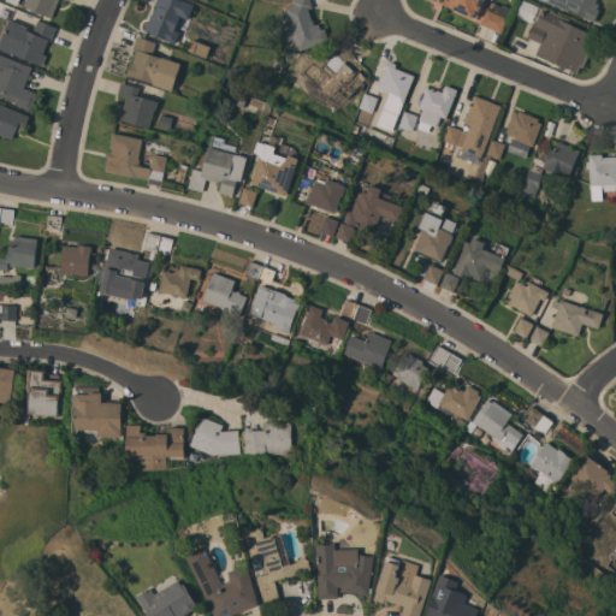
[(23,6),(25,0),(67,0),(67,1),(64,0),(58,0),(51,18),(23,6)]
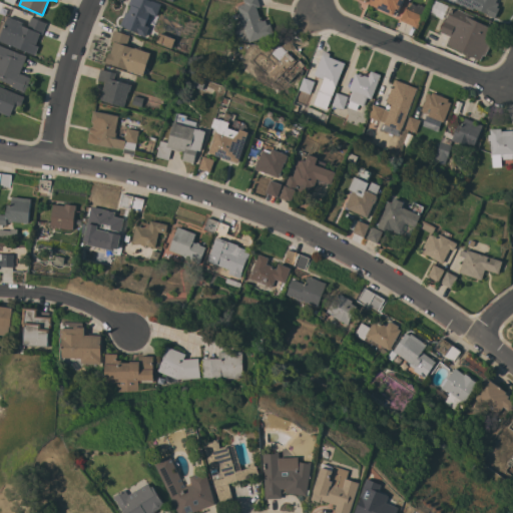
[(129,0),(146,0),(149,1),(150,0),(161,4),(156,16),(149,13),(144,25),(148,27),(144,36),(137,33),(119,26),(124,12),(127,13),(130,5),(127,4),(129,0)]
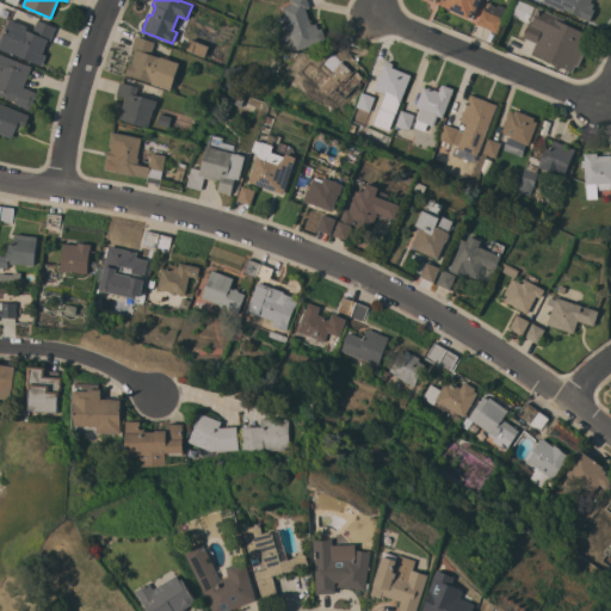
[(321,29),(326,41),(296,50),(295,45),(283,49),(279,38),(291,34),(290,30),(287,31),(282,17),(285,16),(282,7),(291,5),(289,0),(307,0),(309,7),(306,8),(309,20),(310,19),(312,25),(315,24),(318,30),(321,29)]
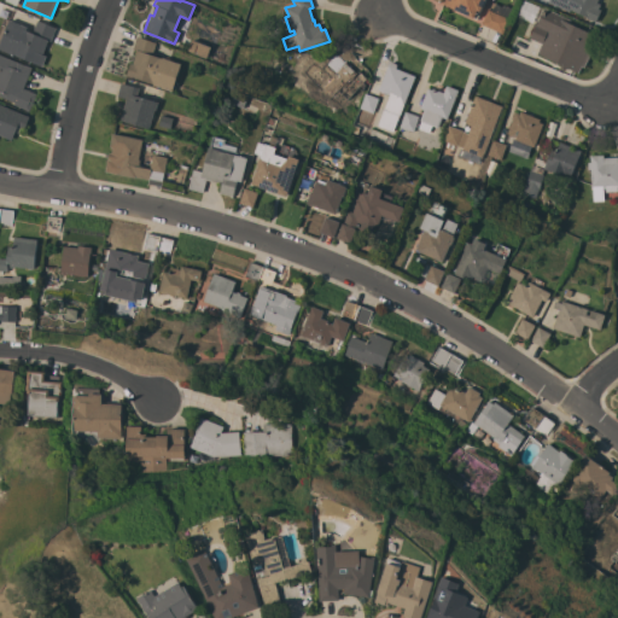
[(484,0),(477,18),(450,7),(452,7),(444,4),(445,3),(439,0),(484,0)]
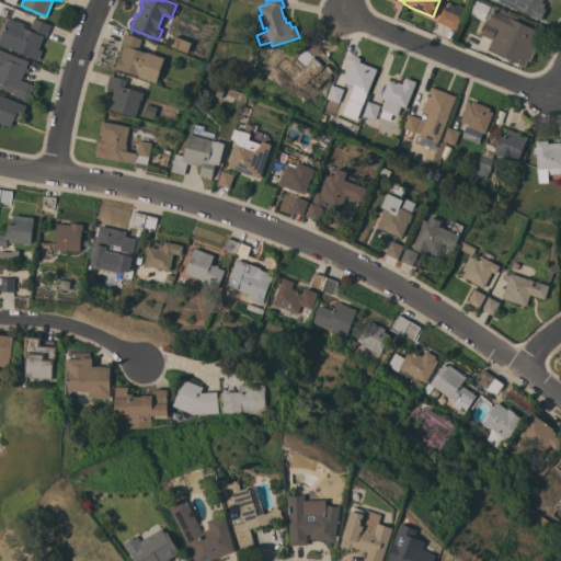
[(474,0),(489,6),(483,21),(469,14),(474,0)]
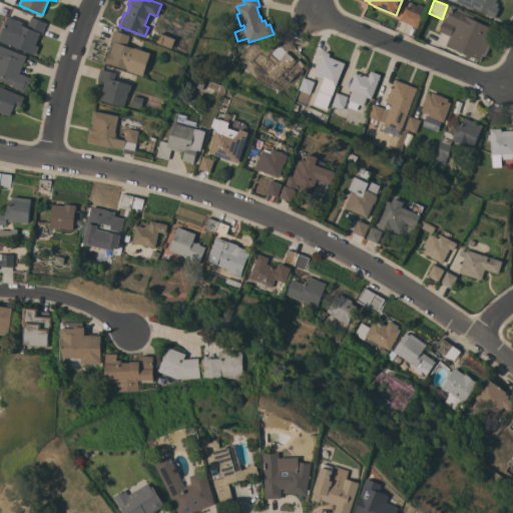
[(475,0),(496,0),(495,2),(498,3),(496,7),(499,8),(494,18),(487,15),(487,14),(472,7),(475,0)]
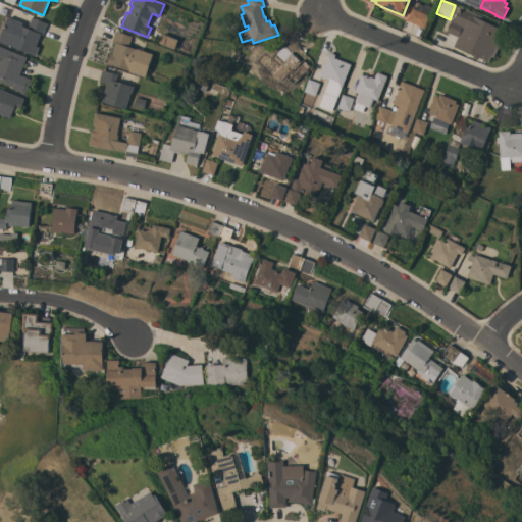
[(481,16),(480,19),(503,30),(500,36),(502,37),(501,41),(502,42),(500,46),(498,45),(493,56),(491,55),(488,61),(478,56),(477,59),(473,57),(474,54),(454,45),(457,37),(447,33),(452,22),(451,21),(453,16),(455,17),(460,6),(481,16)]
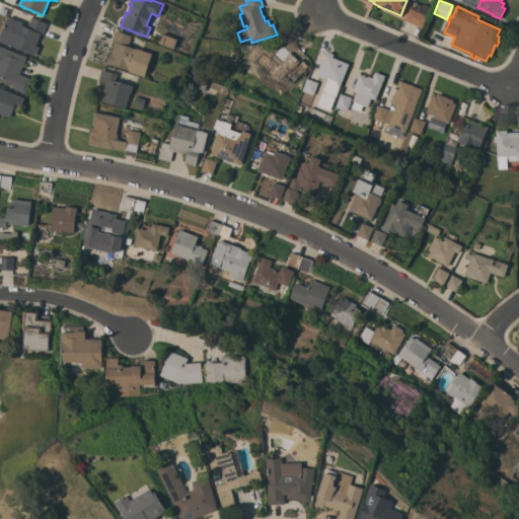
[(428,16),(422,28),(404,20),(410,8),(428,16)]
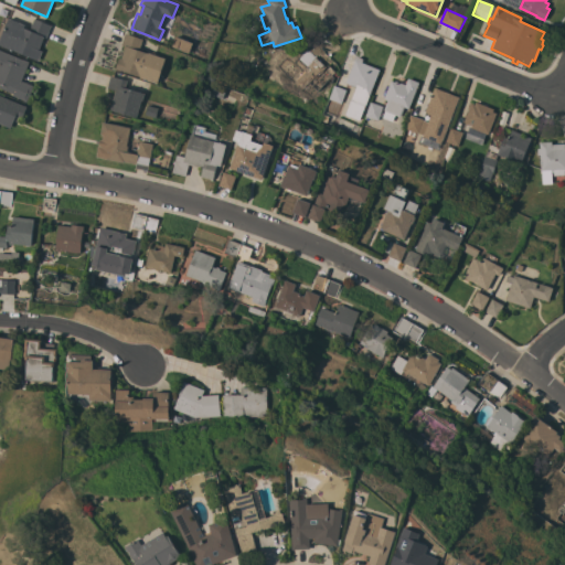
[(38,61),(0,44),(0,38),(8,18),(24,24),(23,28),(29,31),(34,19),(51,25),(45,38),(43,36),(39,50),(42,51),(38,61)]
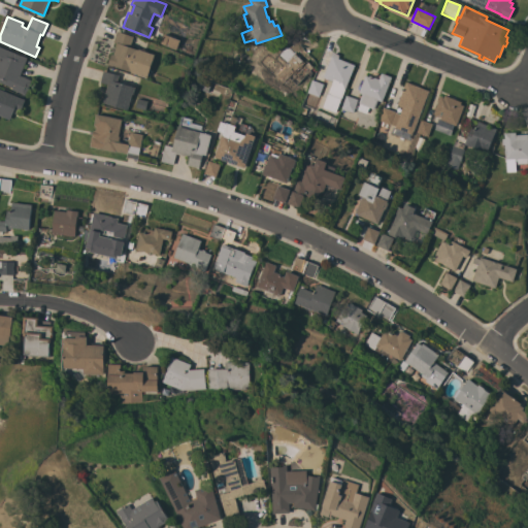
[(146,78),(130,72),(112,66),(107,64),(111,54),(112,54),(117,43),(113,42),(117,31),(133,36),(130,46),(138,50),(138,48),(155,55),(146,78)]
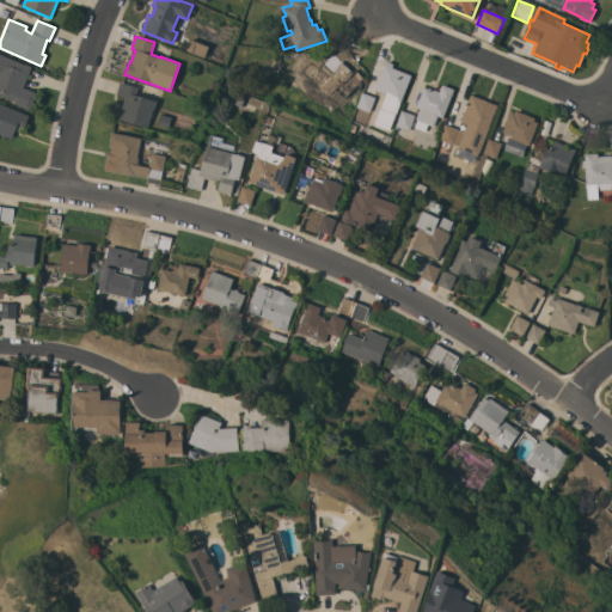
[(208,47),(203,57),(185,50),(189,40),(208,47)]
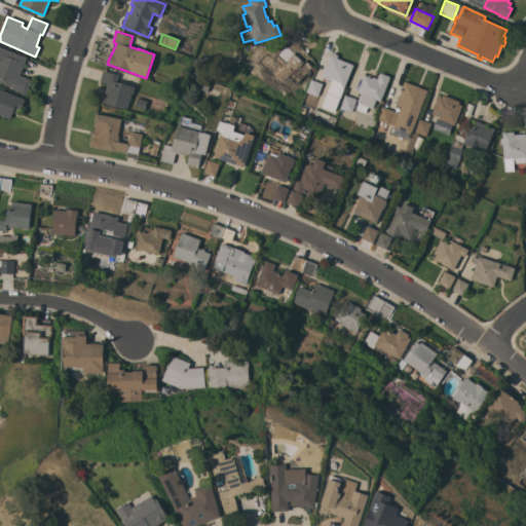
[(287,42),(296,51),(294,52),(303,62),(305,59),(313,66),(309,70),(310,71),(308,77),(305,74),(295,85),(296,85),(289,92),(279,84),(280,83),(272,75),(274,72),(266,65),(287,42)]
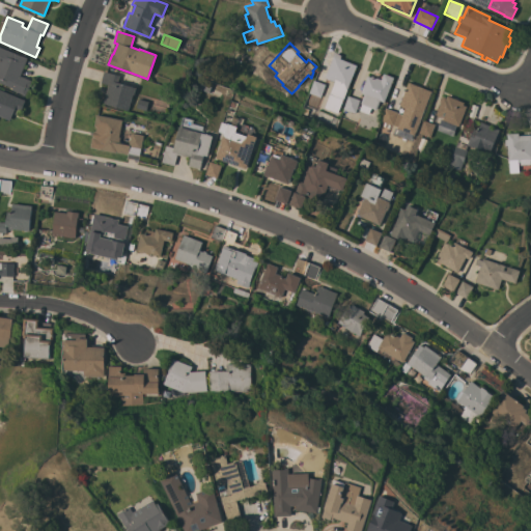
[(0,47),(21,56),(22,55),(27,58),(20,76),(31,80),(25,95),(11,90),(12,88),(0,82),(0,47)]
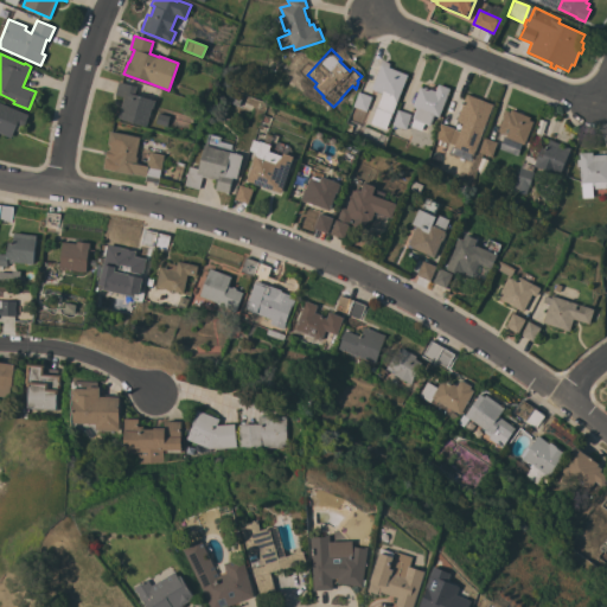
[(393,113),(391,113),(385,129),(370,123),(382,94),(371,89),(381,64),(408,75),(393,113)]
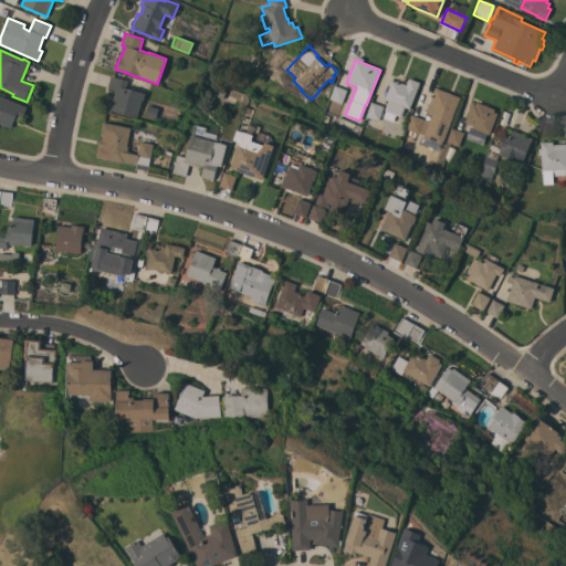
[(115,91),(107,88),(111,75),(127,81),(125,87),(144,93),(142,102),(140,101),(136,117),(109,109),(115,91)]
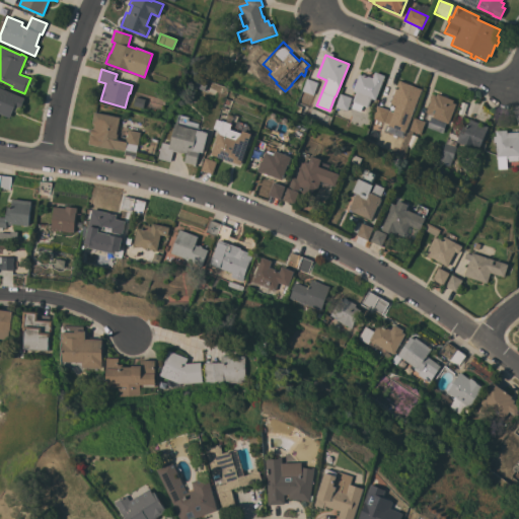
[(375,99),(371,98),(367,107),(361,104),(359,108),(351,105),(353,101),(352,101),(356,92),(352,90),(359,74),(363,75),(363,74),(372,78),(375,71),(384,75),(375,99)]
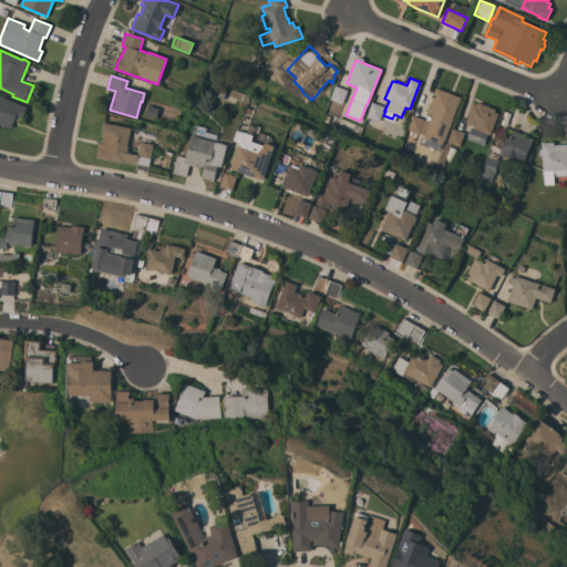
[(210,95),(215,84),(226,89),(223,100),(210,95)]
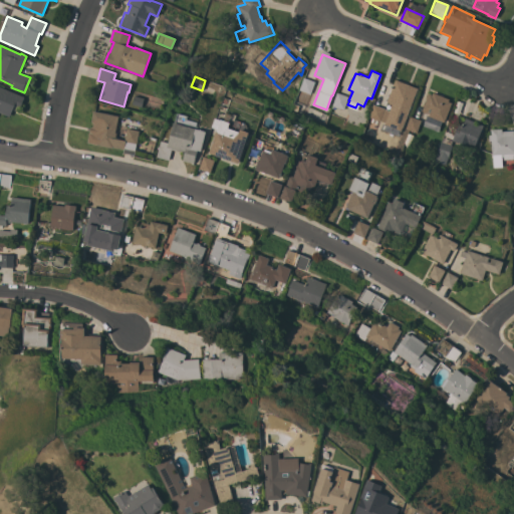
[(314,81),(310,94),(300,90),(304,77),(314,81)]
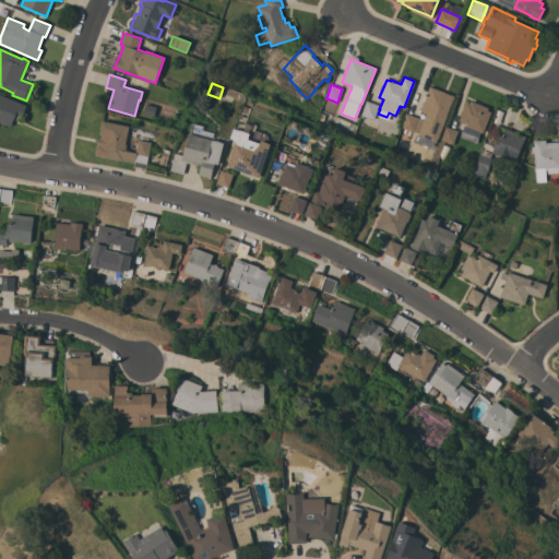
[(435,143),(432,149),(415,142),(417,135),(418,133),(413,131),(413,132),(402,128),(407,114),(417,118),(417,119),(423,121),(426,114),(421,111),(421,110),(420,109),(429,86),(453,96),(435,143)]
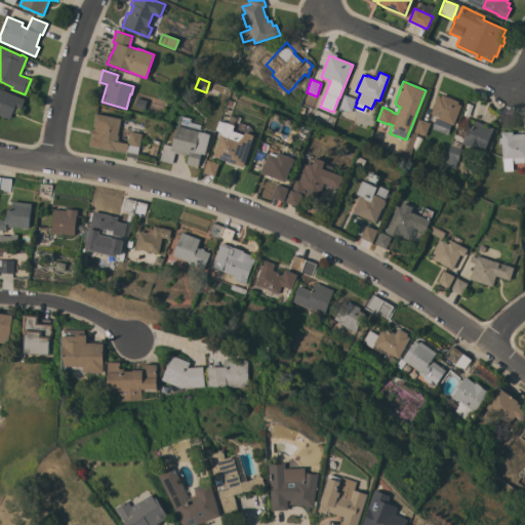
[(0,88),(25,98),(17,114),(12,112),(9,119),(0,114),(0,88)]
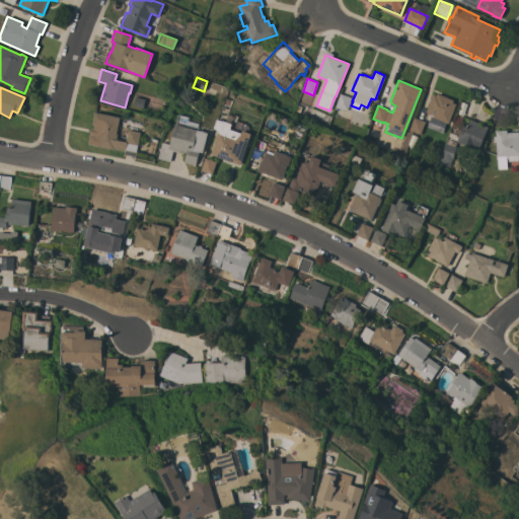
[(348,110),(337,106),(341,93),(352,97),(348,110)]
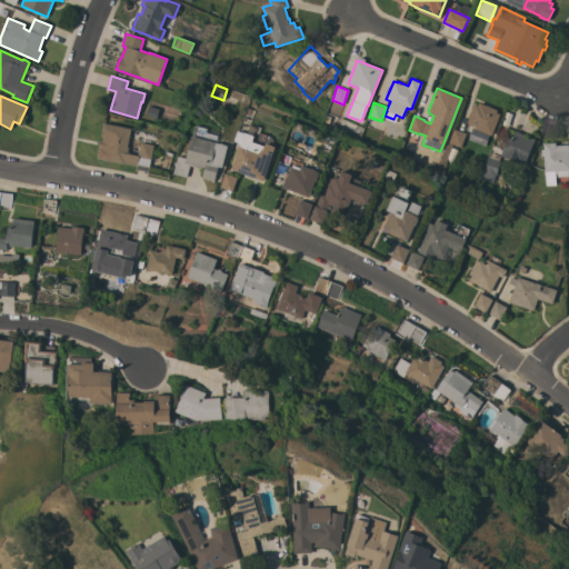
[(497,109),(496,112),(499,113),(491,136),(473,128),(475,126),(472,125),(472,126),(468,125),(468,123),(466,122),(473,103),(478,105),(479,102),(497,109)]
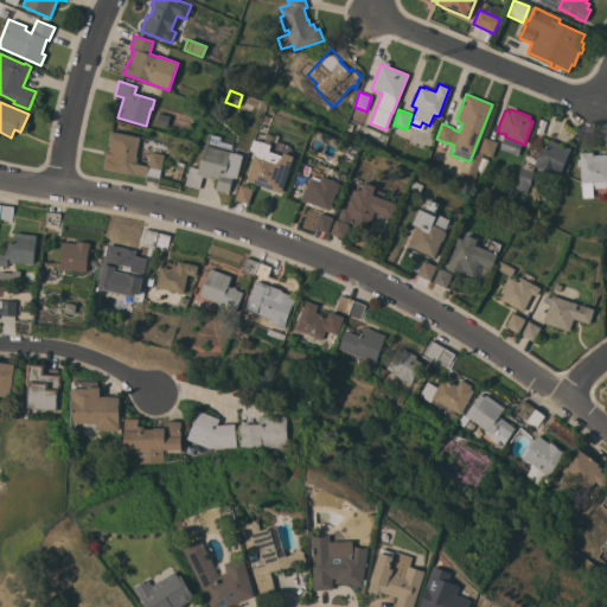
[(170,116),(166,126),(155,123),(158,113),(170,116)]
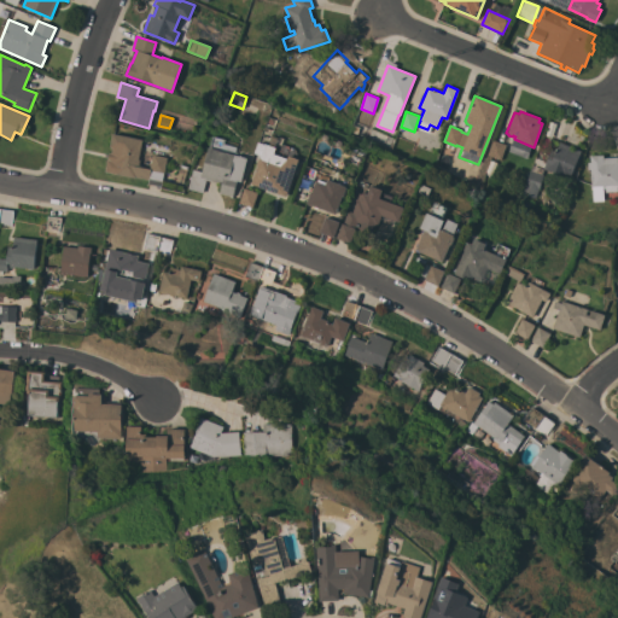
[(143,139),(138,159),(140,159),(139,167),(150,169),(153,155),(167,157),(164,173),(163,173),(161,186),(149,184),(149,180),(135,176),(135,178),(116,174),(104,172),(106,158),(108,158),(109,152),(111,152),(112,147),(109,147),(112,133),(143,139)]
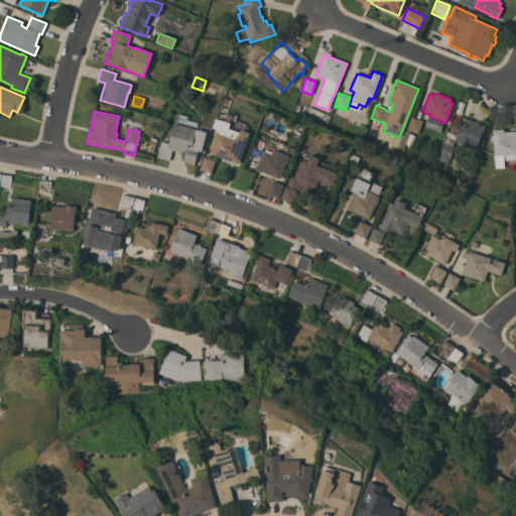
[(207,132),(202,151),(198,150),(194,164),(182,161),(184,153),(172,149),(169,160),(157,157),(161,141),(168,143),(173,123),(174,123),(177,113),(187,116),(186,120),(198,123),(197,127),(198,127),(198,129),(207,132)]
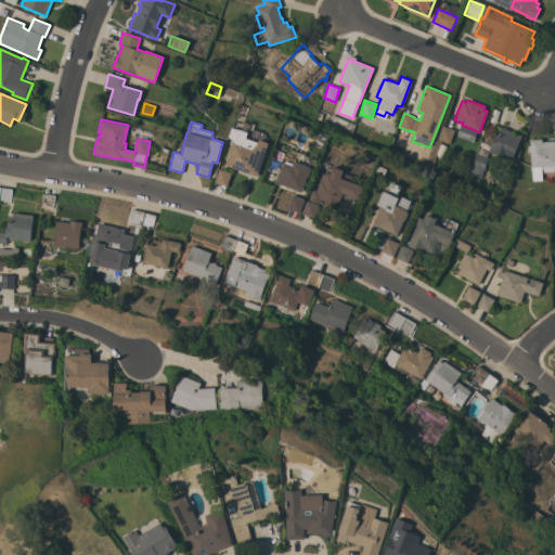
[(450,143),(438,139),(443,126),(454,129),(450,143)]
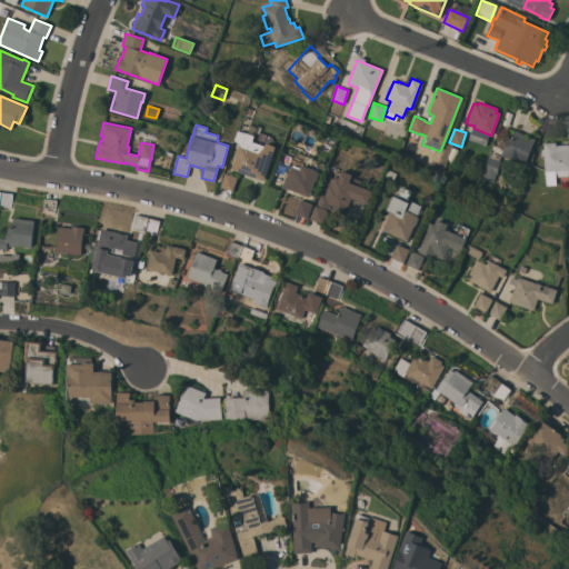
[(243,132),(245,131),(255,136),(252,141),(265,146),(266,142),(276,146),(262,180),(230,169),(237,151),(236,151),(238,146),(239,146),(240,142),(233,140),(238,130),(243,132)]
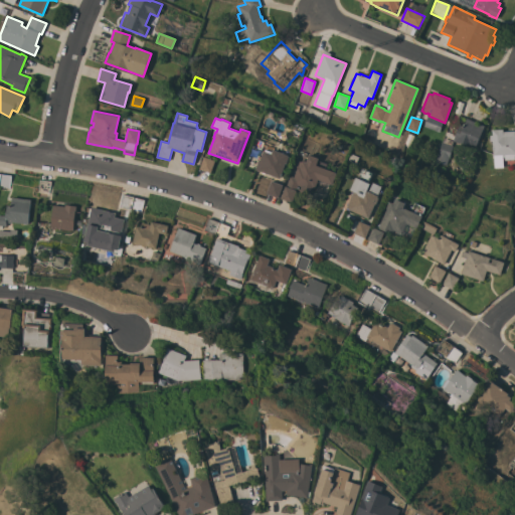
[(484,126),(474,149),(455,142),(456,144),(455,147),(453,148),(452,148),(446,165),(436,161),(447,132),(456,135),(459,125),(463,126),(466,118),(484,126)]
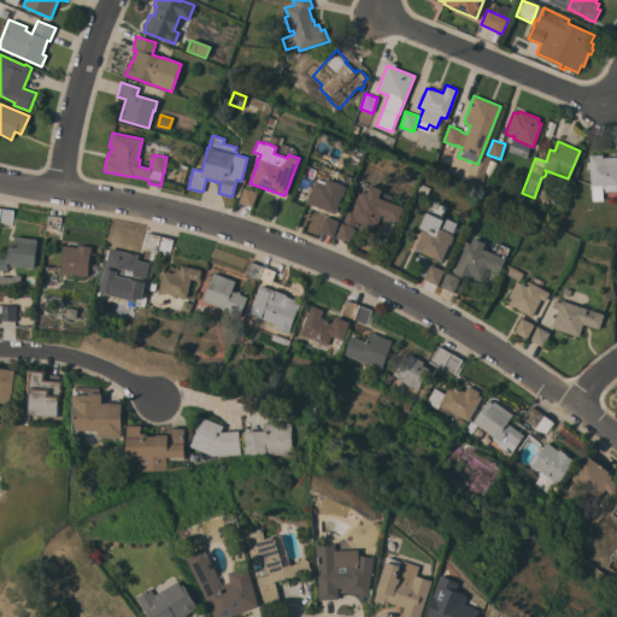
[(591,186),(589,169),(586,169),(586,162),(588,162),(588,156),(603,154),(603,158),(616,157),(616,162),(616,186),(616,191),(604,192),(603,188),(601,188),(603,200),(592,200),(591,186)]
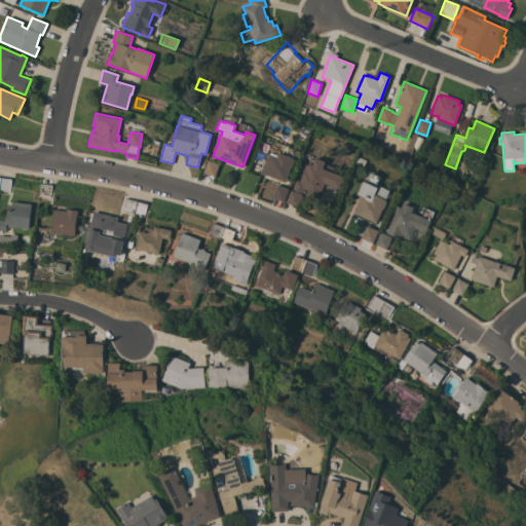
[(156,155),(150,154),(153,145),(159,147),(156,155)]
